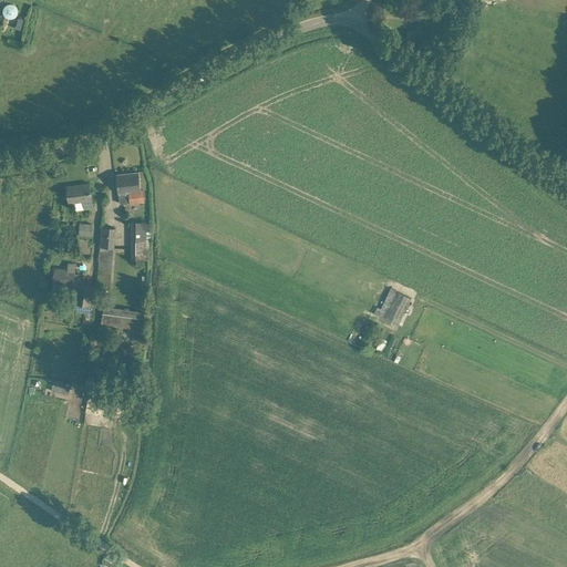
[(439,17),(430,17),(430,26),(440,26),(439,17)]
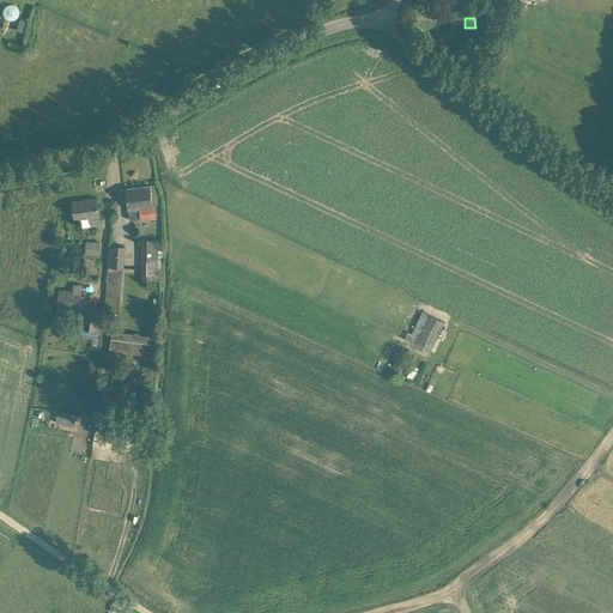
[(150,186),(126,188),(128,208),(129,222),(156,218),(155,206),(152,206),(150,186)]
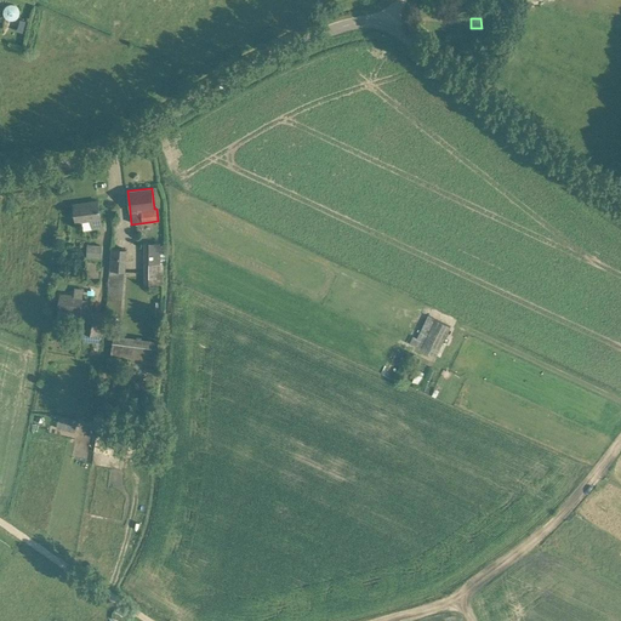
[(84,229),(90,228),(102,227),(98,201),(73,205),(77,222),(83,221),(84,229)]
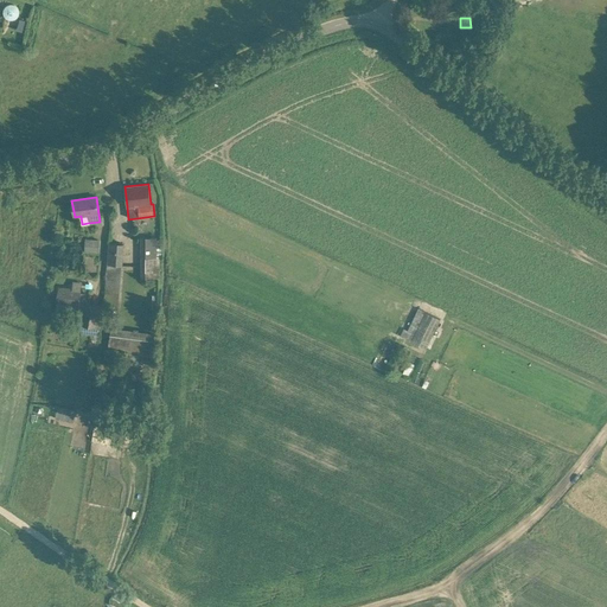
[(157,280),(157,237),(141,237),(141,280),(157,280)]
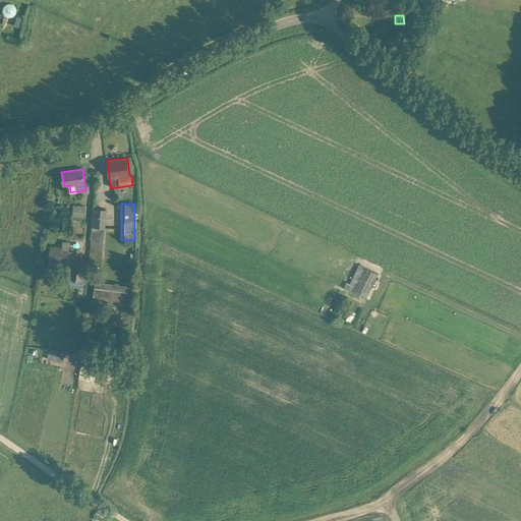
[(107,229),(105,228),(107,209),(94,208),(89,264),(104,266),(107,229)]
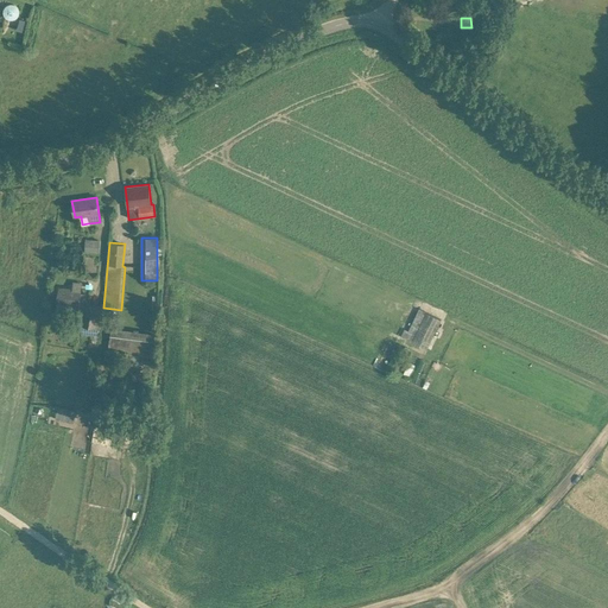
[(73,290),(59,287),(57,304),(78,306),(78,302),(84,302),(86,293),(80,293),(81,290),(80,290),(81,285),(74,284),(73,290)]
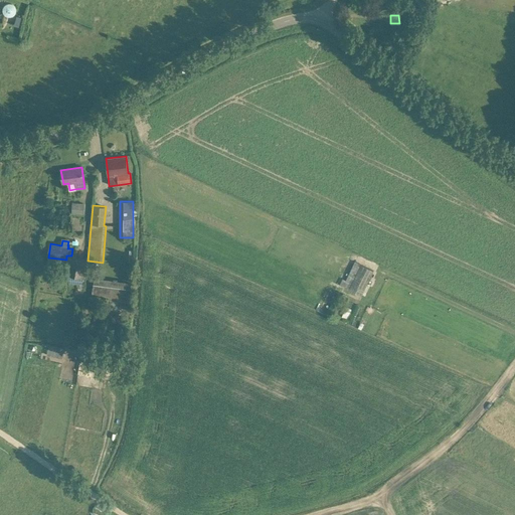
[(70,277),(84,278),(87,262),(72,260),(70,277)]
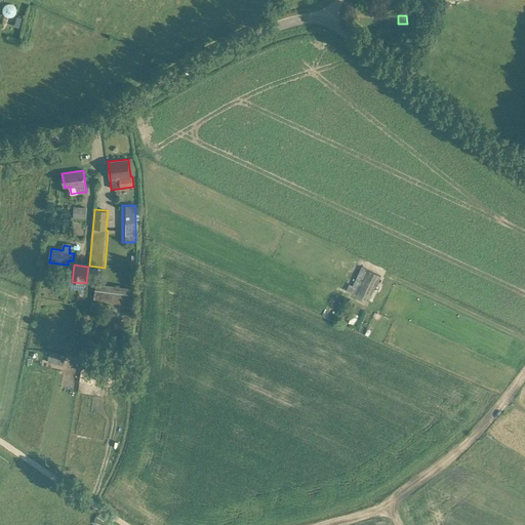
[(362,267),(352,286),(349,284),(346,290),(368,301),(381,276),(362,267)]
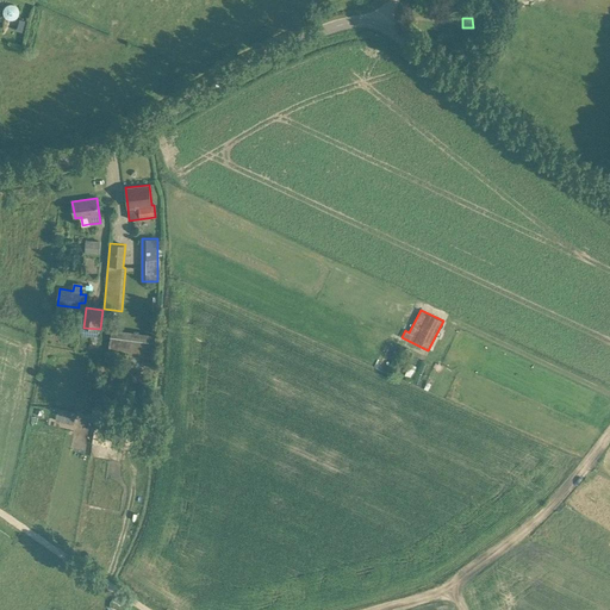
[(109,353),(130,355),(129,367),(150,369),(155,335),(111,329),(109,353)]
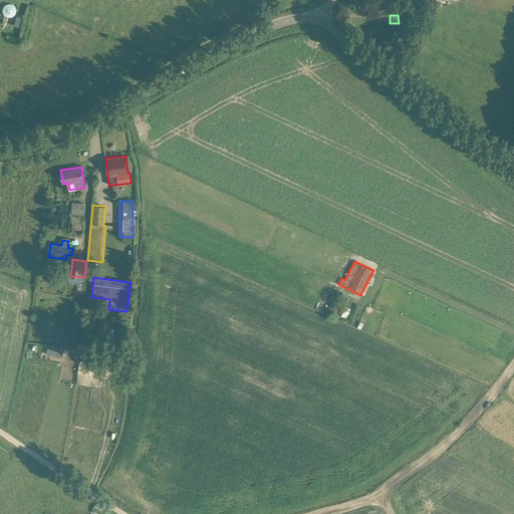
[(342,312),(344,313),(342,316),(348,319),(353,309),(345,306),(342,312)]
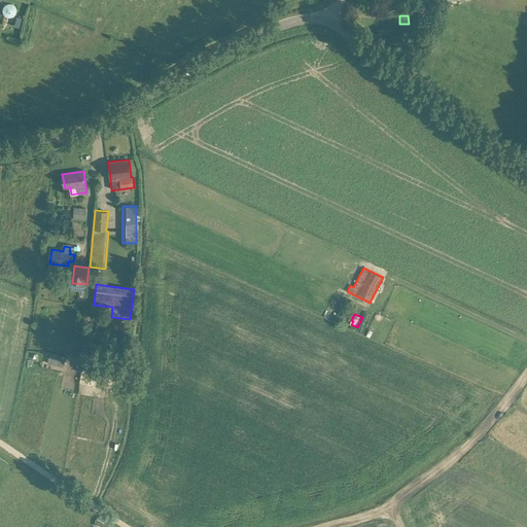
[(64,366),(66,355),(49,352),(47,363),(64,366)]
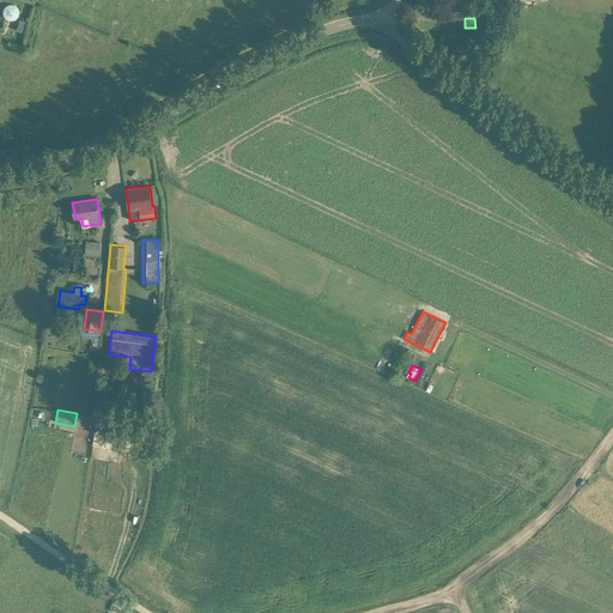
[(126,432),(127,420),(119,419),(117,431),(126,432)]
